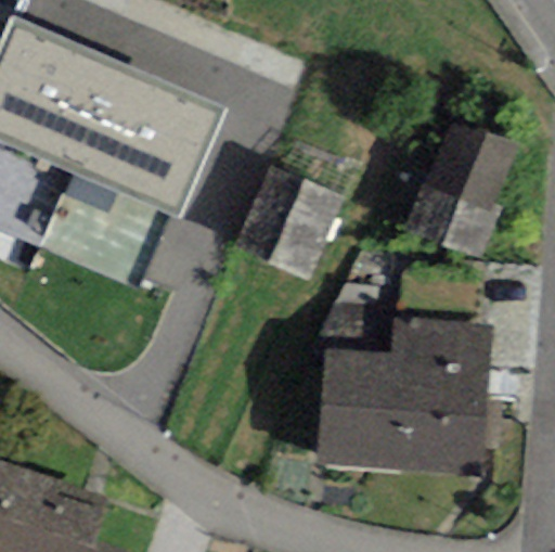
[(227,105),(9,14),(0,35),(0,226),(138,284),(169,212),(179,216),(227,105)]
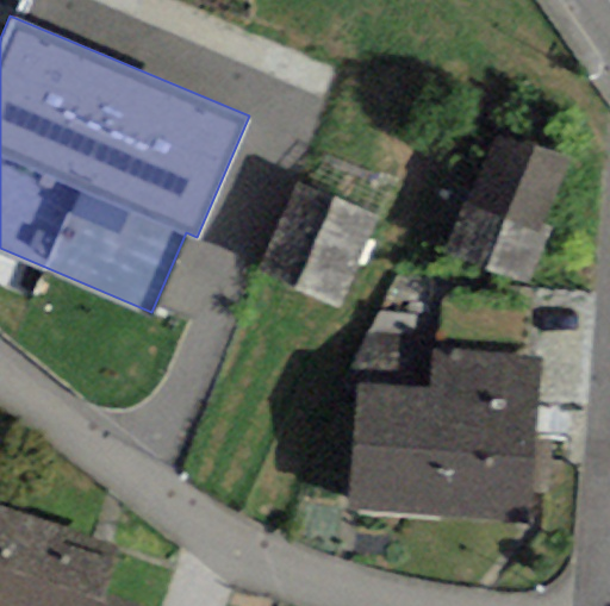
[(497,132),(444,251),(526,287),(552,225),(540,219),(566,162),(497,132)]
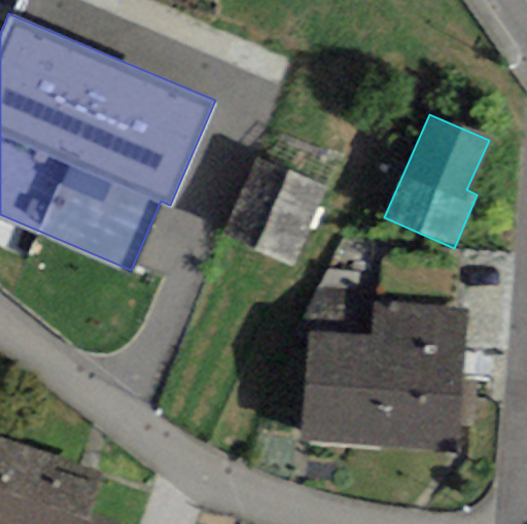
[(290,265),(325,186),(257,156),(222,235),(290,265)]
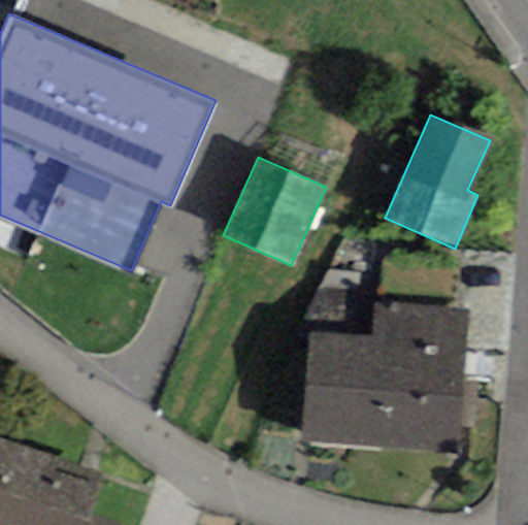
[(459,449),(468,306),(374,301),(372,333),(365,443),(459,449)]
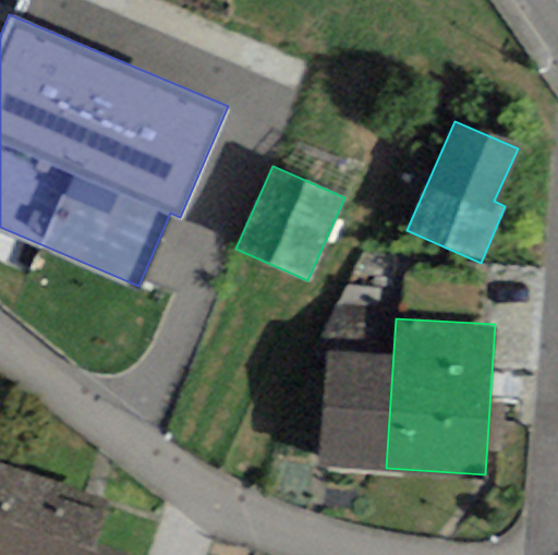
[(318,463),(386,468),(393,352),(326,348),(318,463)]
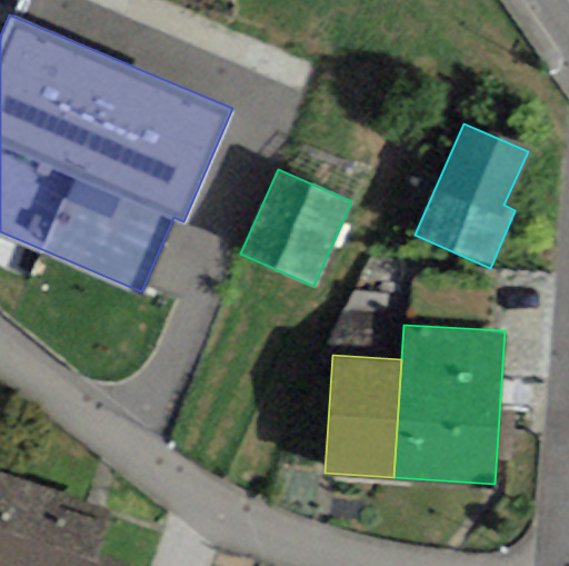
[(127,565),(128,563),(95,553),(109,505),(0,470),(0,565),(127,565)]
